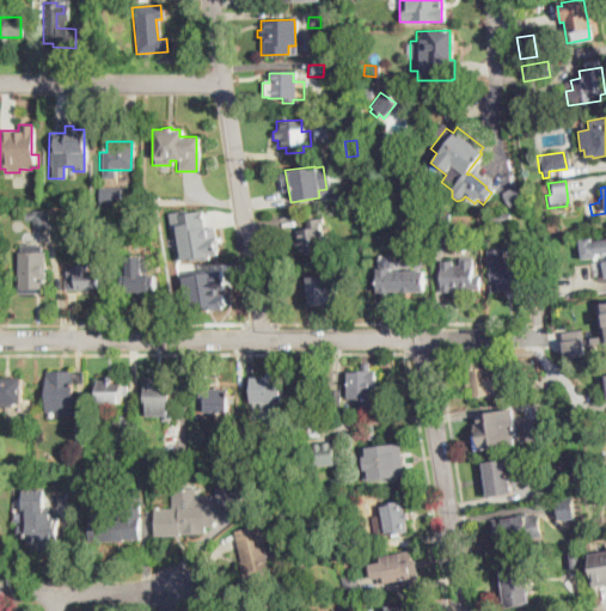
[(97,189),(117,189),(117,207),(96,206),(97,189)]
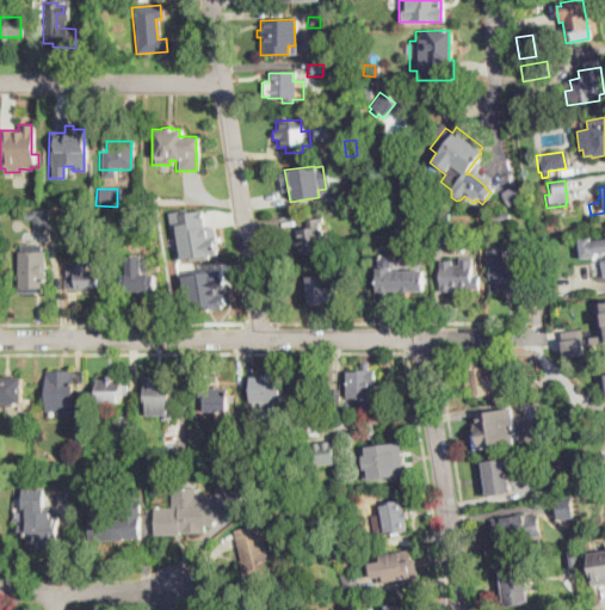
[(514,197),(508,202),(504,197),(510,191),(514,197)]
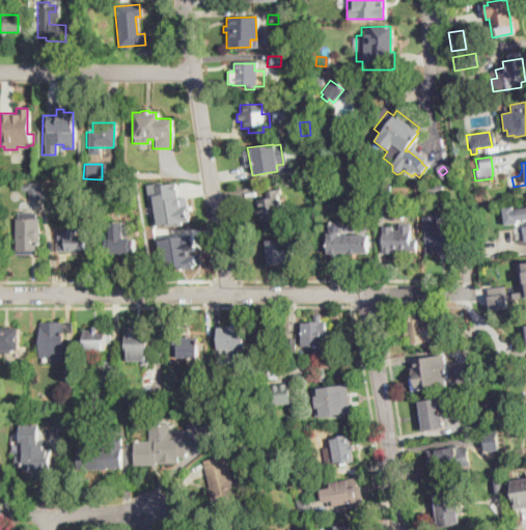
[(30,183),(31,187),(38,186),(40,200),(26,202),(25,192),(19,193),(18,185),(30,183)]
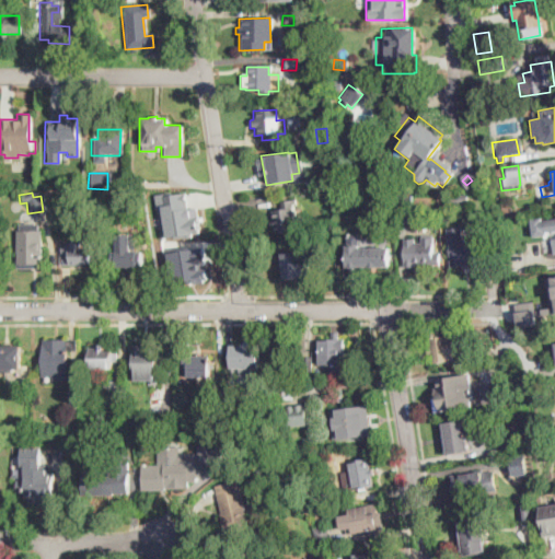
[(151,195),(158,239),(197,233),(194,208),(186,209),(184,193),(169,196),(169,193),(151,195)]
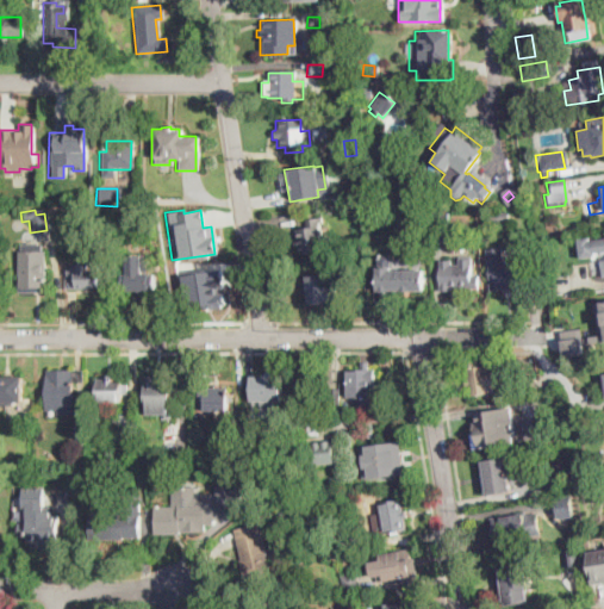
[(319,253),(296,256),(293,231),(303,229),(303,221),(318,218),(318,224),(316,224),(319,253)]
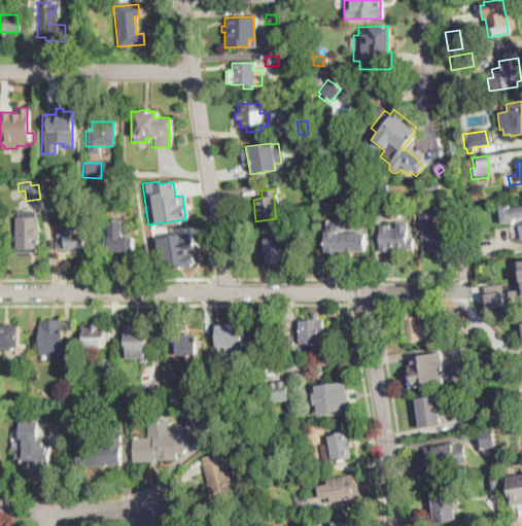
[(495,206),(498,222),(512,221),(511,218),(521,216),(521,223),(515,224),(517,240),(521,239),(521,205),(506,207),(506,204),(495,206)]
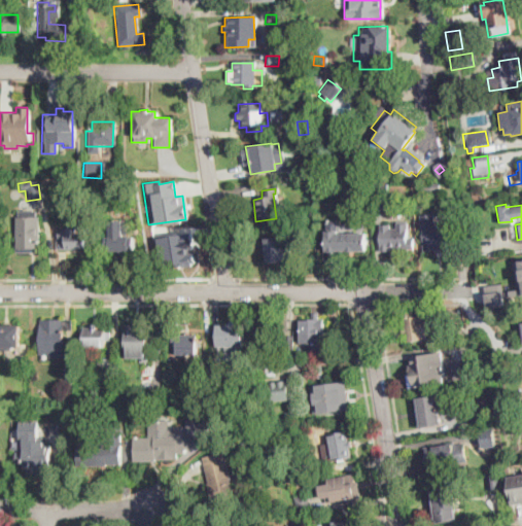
[(34,212),(34,218),(37,218),(36,253),(12,253),(13,218),(14,218),(14,212),(34,212)]
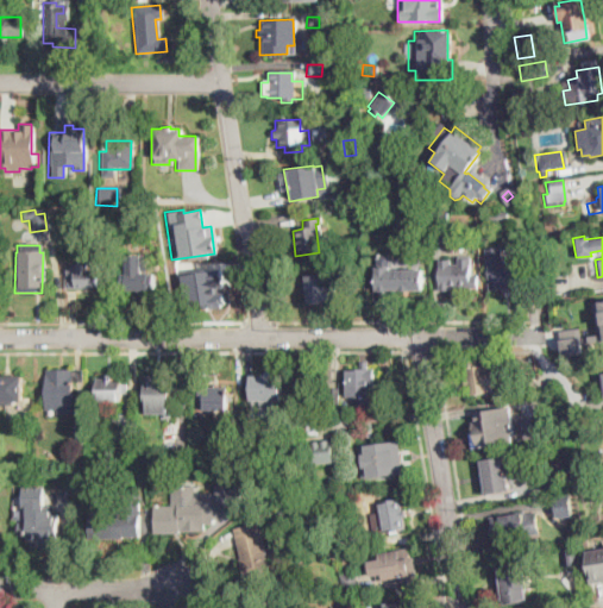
[(509,252),(510,262),(521,261),(521,273),(513,274),(514,289),(485,292),(483,255),(509,252)]
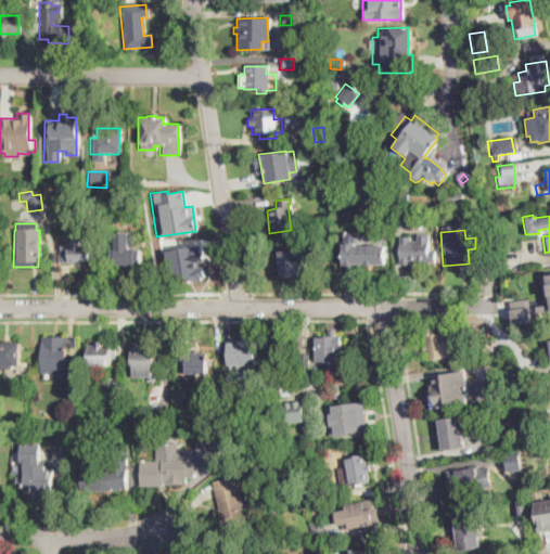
[(138,250),(138,265),(133,265),(133,266),(109,266),(109,252),(112,252),(112,234),(130,234),(130,249),(133,249),(133,250),(138,250)]
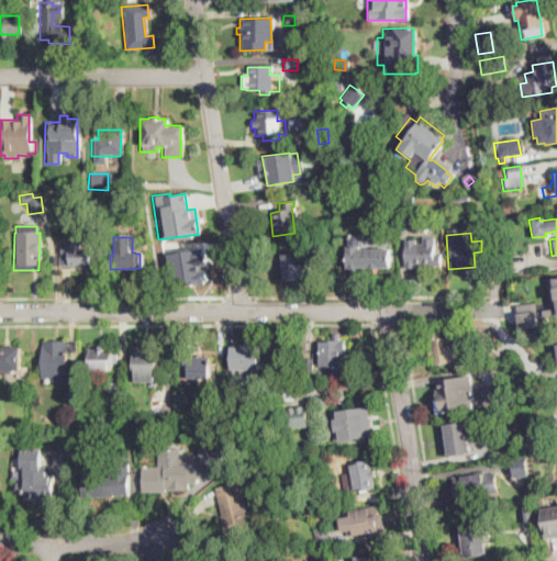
[(432,239),(432,250),(437,250),(436,266),(430,266),(430,269),(402,269),(402,242),(412,242),(412,244),(420,244),(420,239),(432,239)]
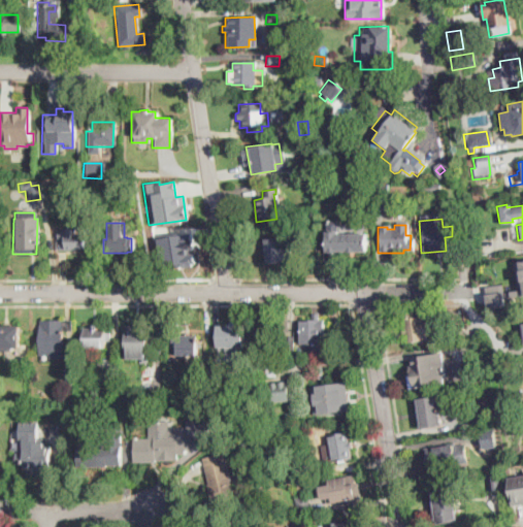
[(180,229),(181,249),(172,250),(172,248),(163,248),(163,251),(150,251),(150,230),(180,229)]
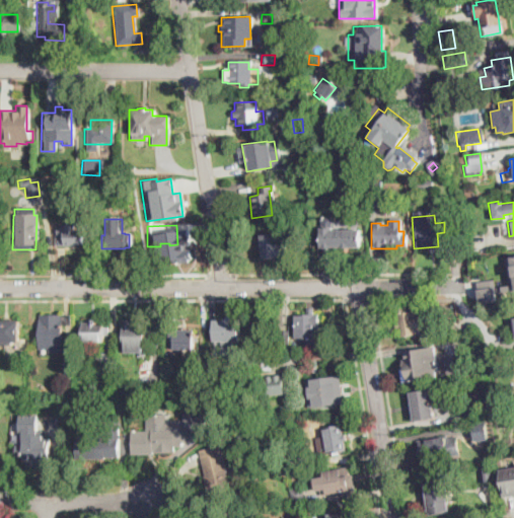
[(74,227),(74,230),(80,230),(80,244),(62,244),(62,236),(54,236),(55,228),(62,228),(62,226),(74,227)]
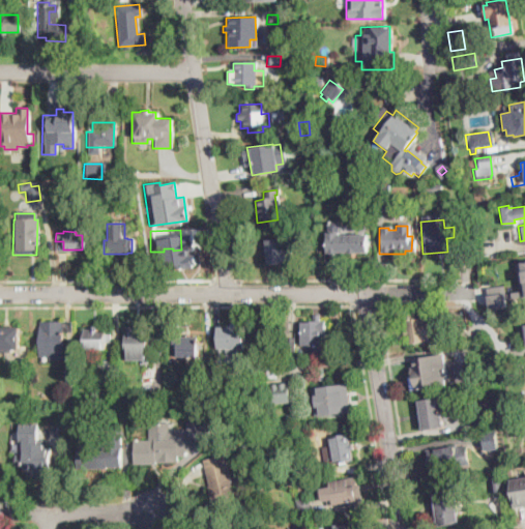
[(365,237),(365,253),(336,254),(336,252),(329,252),(328,237),(365,237)]
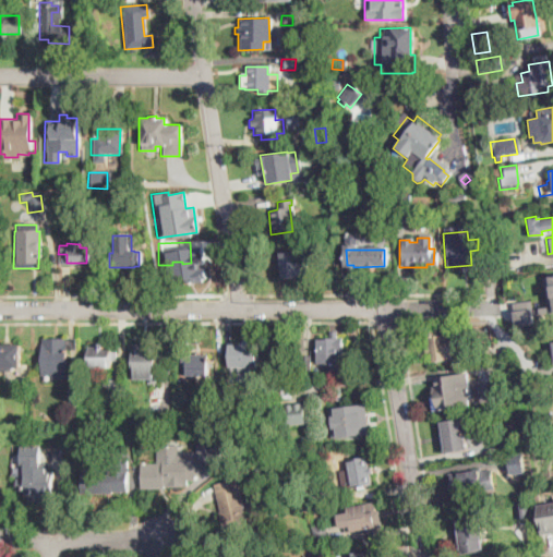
[(295,252),(297,263),(303,262),(305,276),(279,279),(276,254),(295,252)]
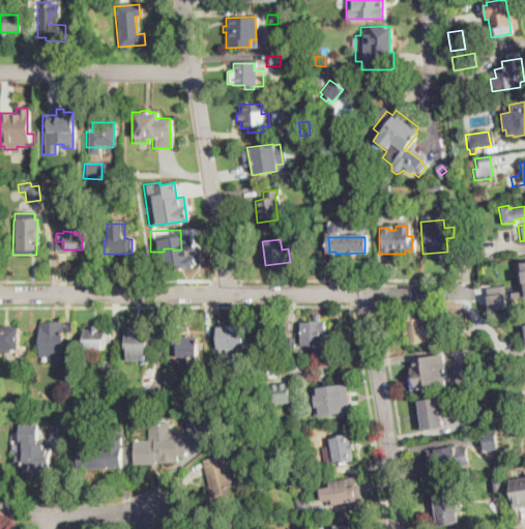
[(524,261),(524,297),(519,299),(518,297),(503,299),(504,307),(487,311),(483,288),(501,286),(502,293),(517,291),(514,263),(524,261)]
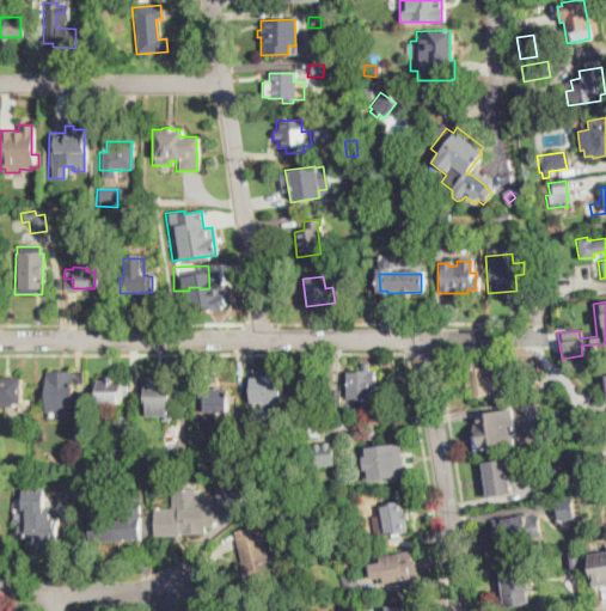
[(531,379),(521,379),(521,361),(531,361),(531,379)]
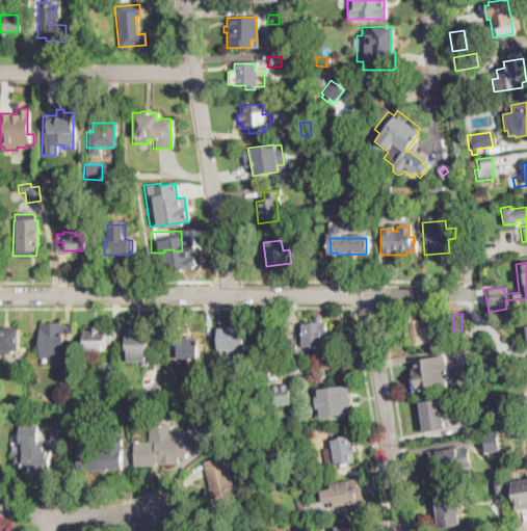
[(413,316),(414,321),(420,320),(422,332),(426,330),(427,343),(406,346),(405,338),(403,338),(402,332),(404,332),(402,317),(413,316)]
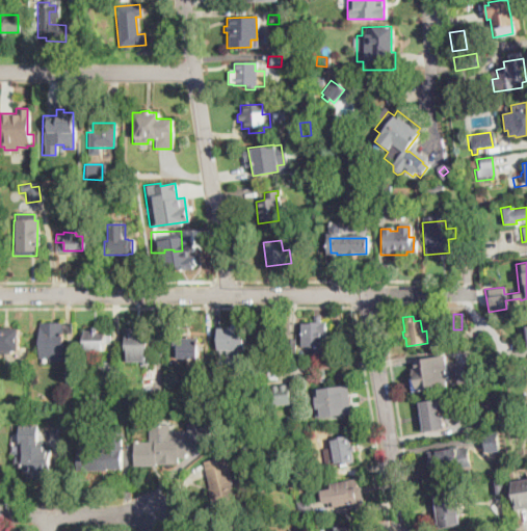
[(320,323),(320,353),(309,353),(310,348),(300,348),(300,336),(297,336),(297,329),(300,329),(300,323),(320,323)]
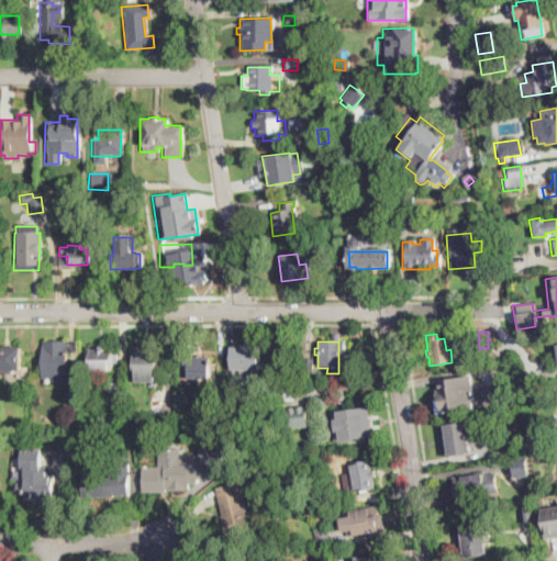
[(65,354),(65,382),(49,382),(49,380),(40,380),(40,343),(74,343),(74,354),(65,354)]
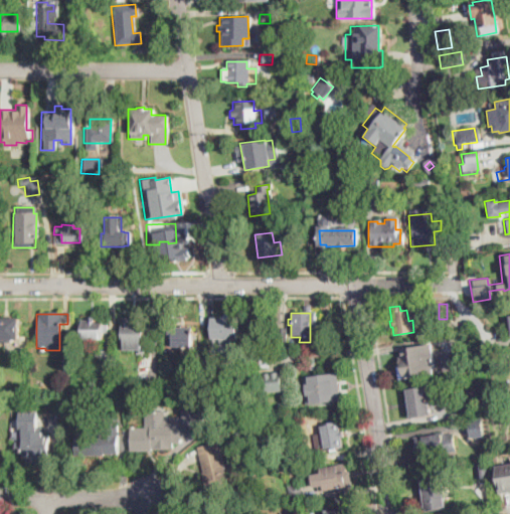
[(135,314),(135,318),(141,318),(140,328),(146,328),(146,338),(141,338),(141,354),(136,354),(136,351),(120,351),(120,318),(126,318),(126,314),(135,314)]
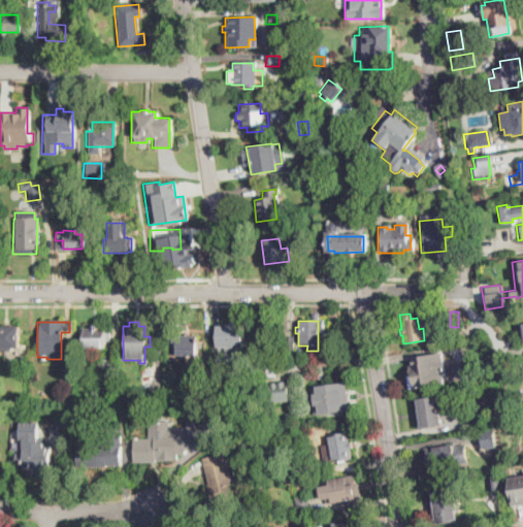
[(240,348),(215,349),(215,327),(240,326),(240,348)]
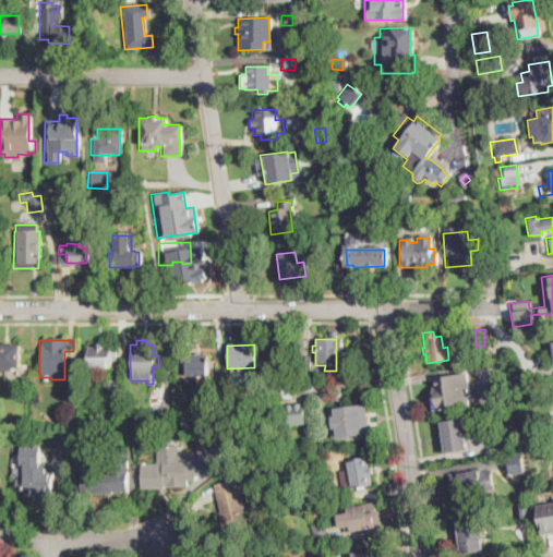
[(16,368),(0,368),(0,346),(16,346),(16,368)]
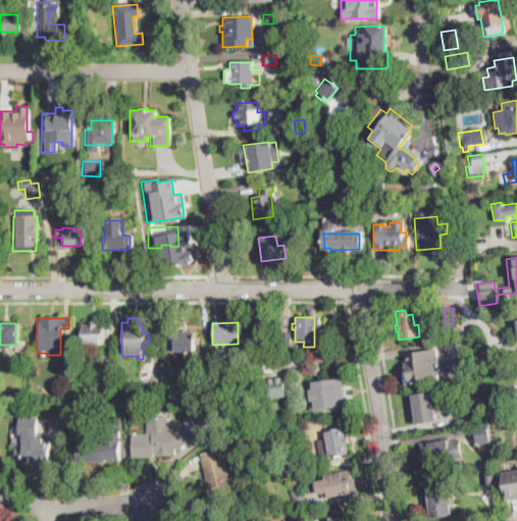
[(94,325),(100,325),(100,329),(106,329),(106,339),(100,339),(100,345),(79,345),(80,325),(85,325),(85,323),(94,323),(94,325)]
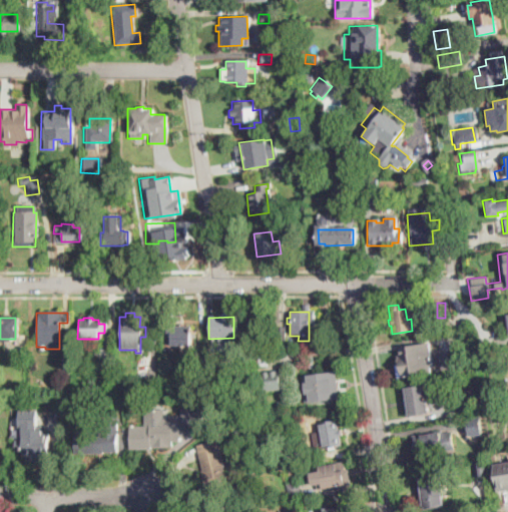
[(462,336),(453,338),(451,329),(459,327),(462,336)]
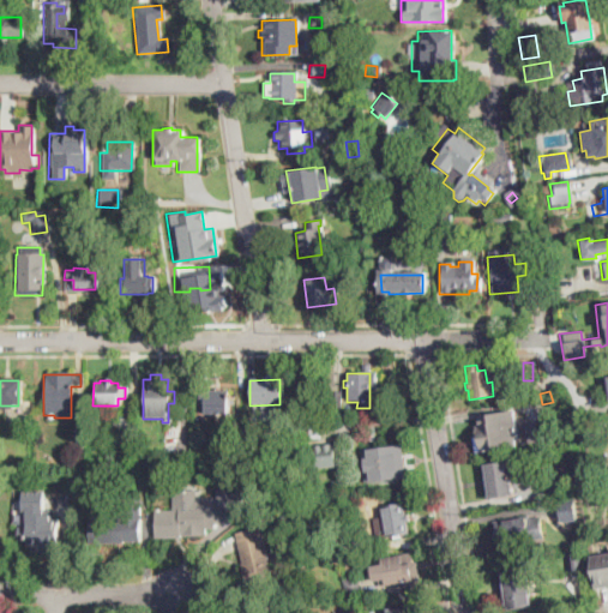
[(327,409),(326,392),(338,392),(338,408),(327,409)]
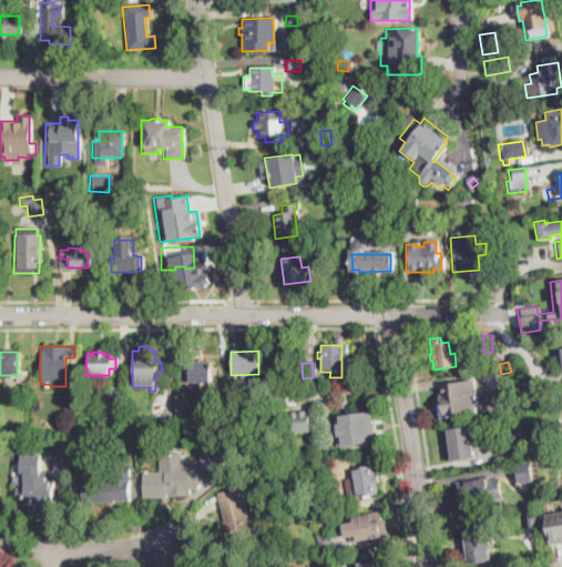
[(186,384),(186,366),(207,365),(208,383),(186,384)]
